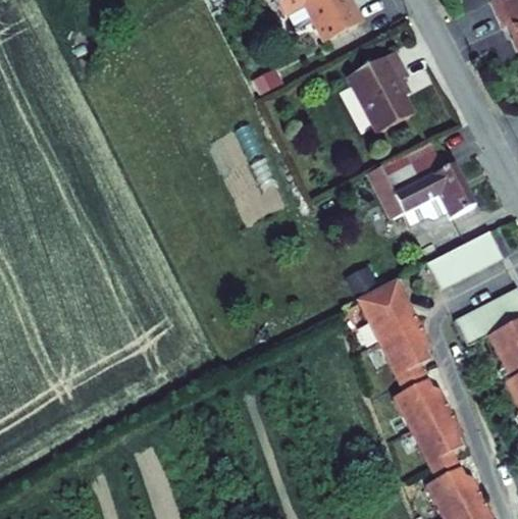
[(351,0),(278,0),(283,9),(285,8),(293,23),(298,24),(312,17),(323,39),(362,19),(351,0)]
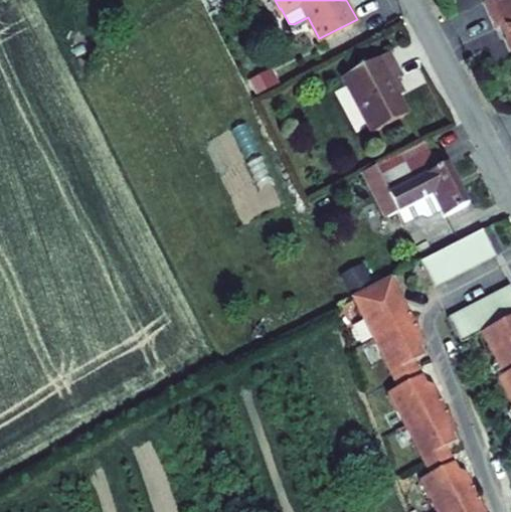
[(510,0),(485,0),(499,28),(506,24),(510,34),(510,0)]
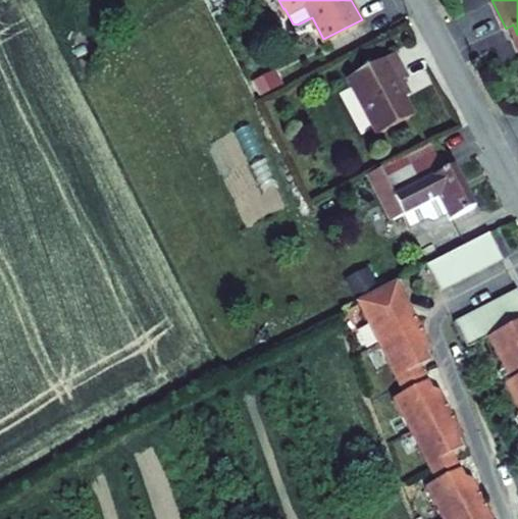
[(395,50),(348,74),(378,132),(413,113),(404,95),(396,82),(404,76),(409,74),(395,50)]
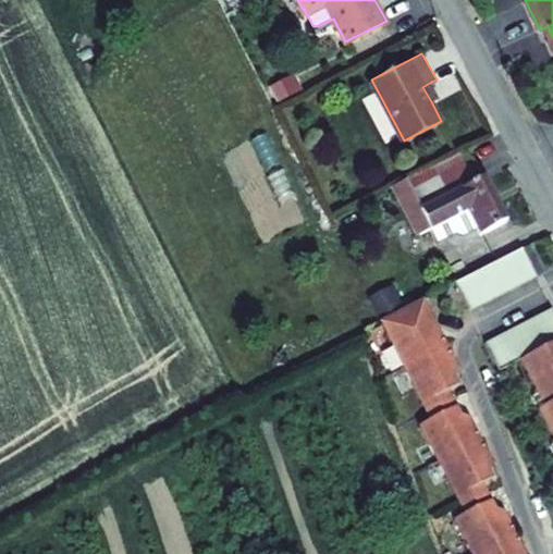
[(293,75),(267,89),(274,105),(300,90),(293,75)]
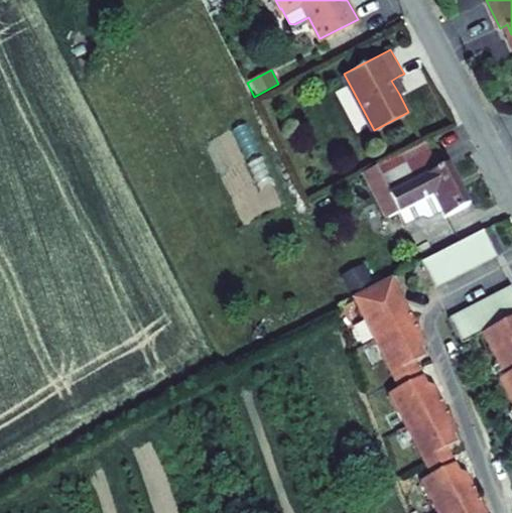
[(399,76),(391,81),(399,94),(407,90),(399,76)]
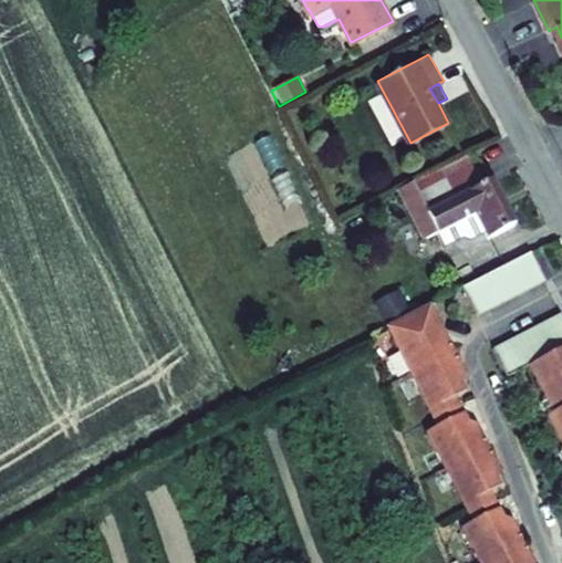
[(438,167),(444,177),(454,197),(485,181),(469,152),(438,167)]
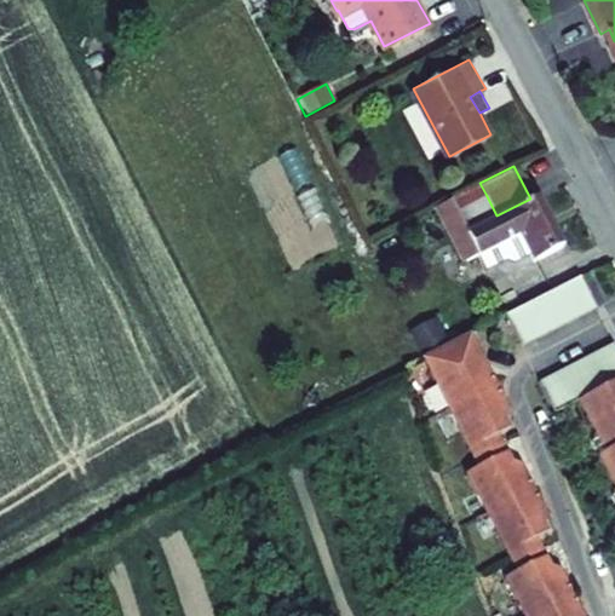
[(482,251),(501,240),(510,255),(518,258),(534,249),(538,257),(562,245),(536,195),(530,199),(496,216),(486,194),(460,207),(467,222),(453,229),(467,258),(482,251)]
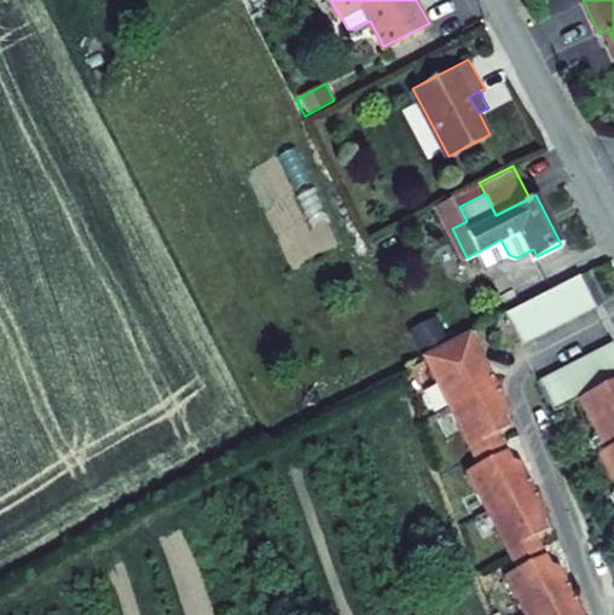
[(500,239),(481,250),(490,266),(509,255),(500,239)]
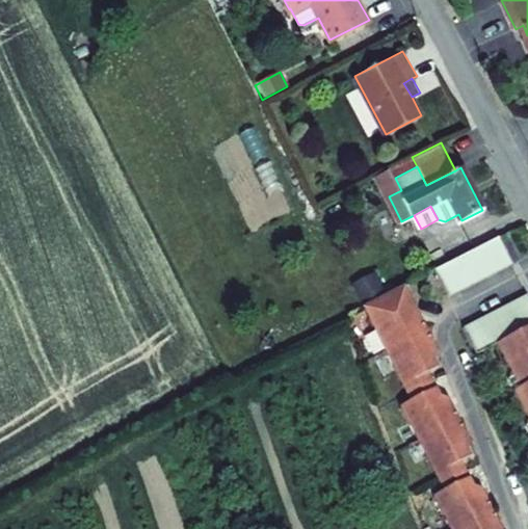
[(497,236),(433,269),(448,295),(511,262),(497,236)]
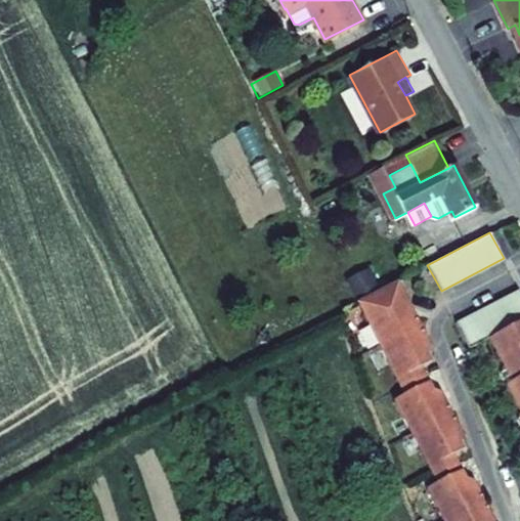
[(361,268),(343,277),(354,300),(357,298),(373,291),(361,268)]
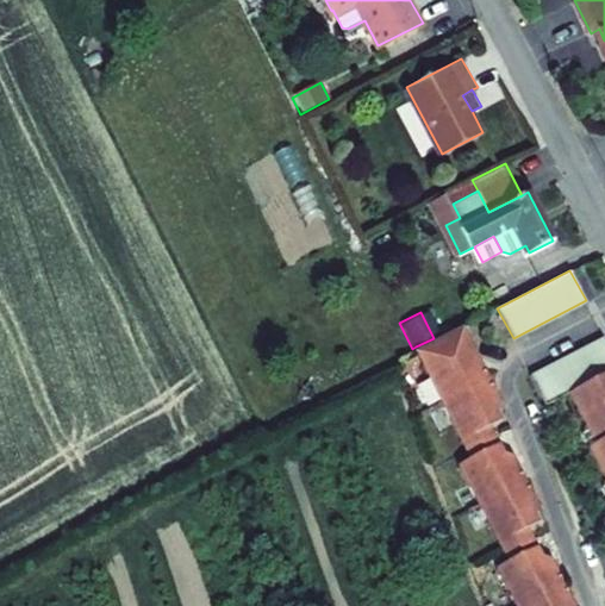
[(463,322),(456,326),(476,364),(484,361),(463,322)]
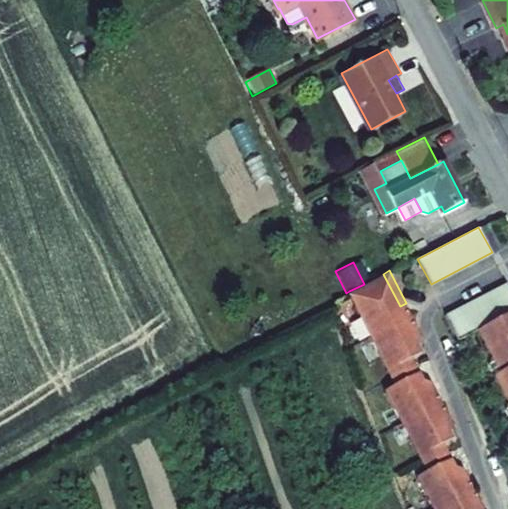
[(364,284),(349,291),(396,385),(387,389),(428,470),(417,476),(433,508),(476,508),(474,504),(480,501),(468,478),(463,481),(458,471),(443,443),(453,437),(447,425),(442,416),(449,413),(437,390),(431,392),(427,384),(412,355),(422,350),(417,339),(412,330),(418,327),(406,303),(400,306),(383,274),(364,284)]
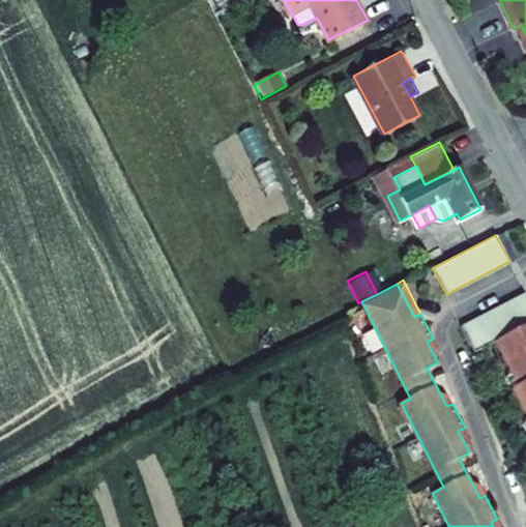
[(525,302),(519,289),(456,322),(470,348),(491,338),(525,318),(525,302)]
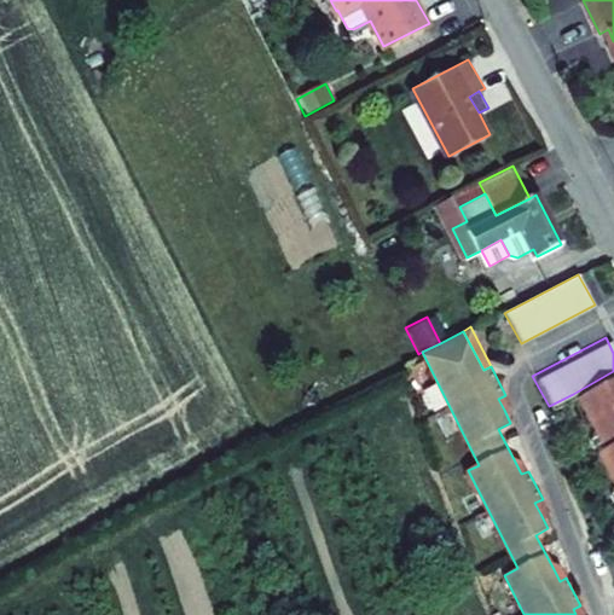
[(613,371),(573,394),(589,425),(600,446),(591,451),(608,481),(613,493),(613,371)]
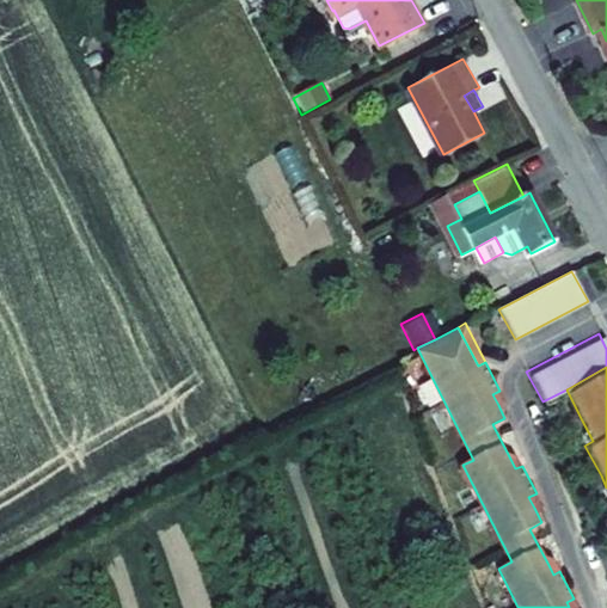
[(500,391),(492,394),(498,405),(506,401),(500,391)]
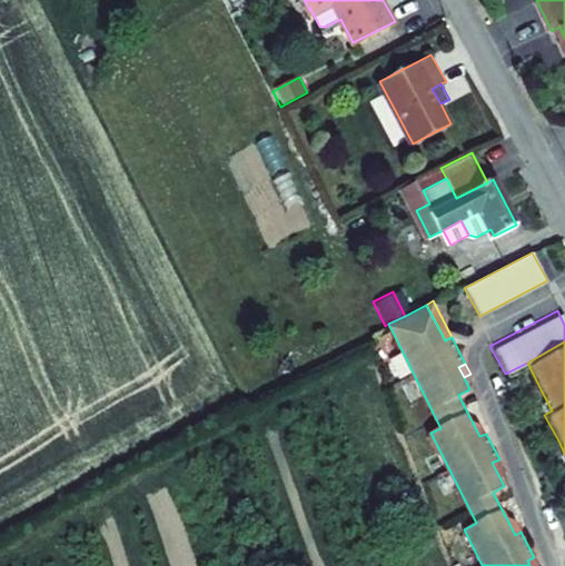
[(542,391),(538,403),(544,415),(552,410),(542,391)]
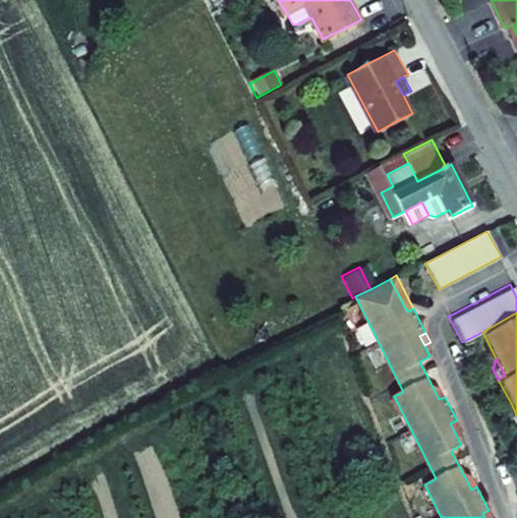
[(441,388),(435,391),(439,399),(445,397),(441,388)]
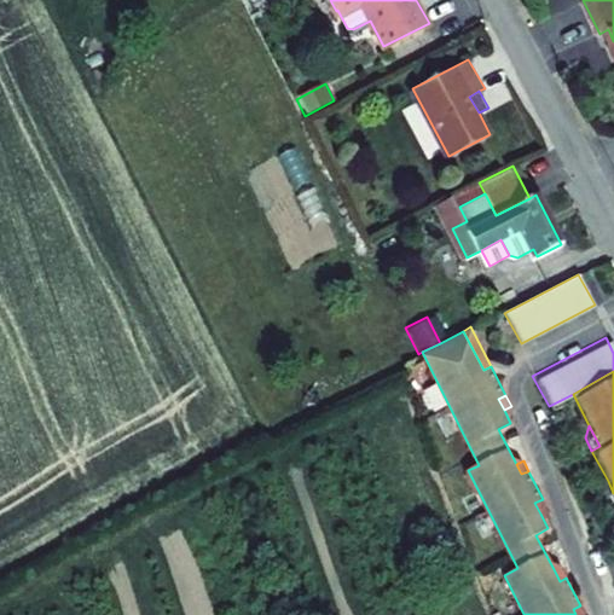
[(613,493),(608,481),(603,493),(613,514),(613,493)]
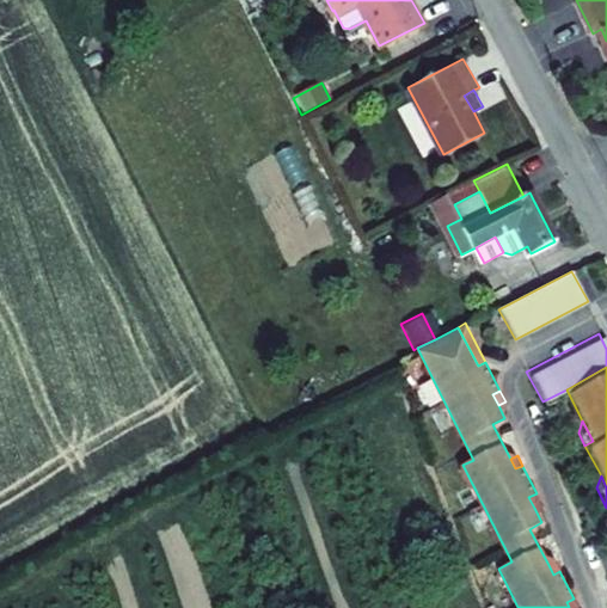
[(537,493),(528,497),(534,508),(541,504),(537,493)]
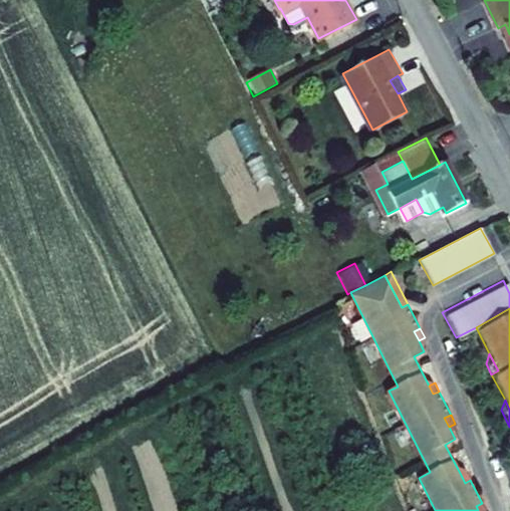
[(465,470),(460,473),(465,483),(470,480),(465,470)]
